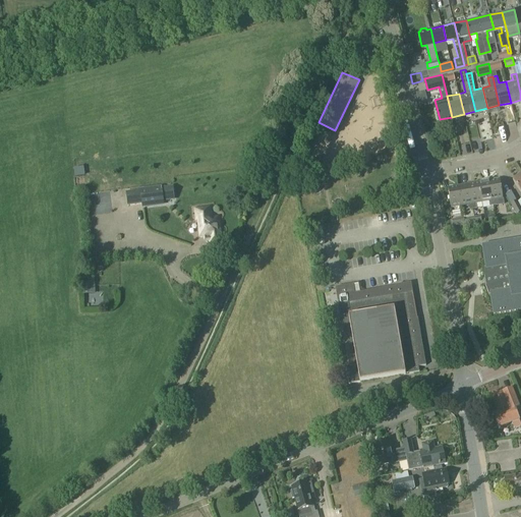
[(520,171),(512,178),(520,189),(520,171)]
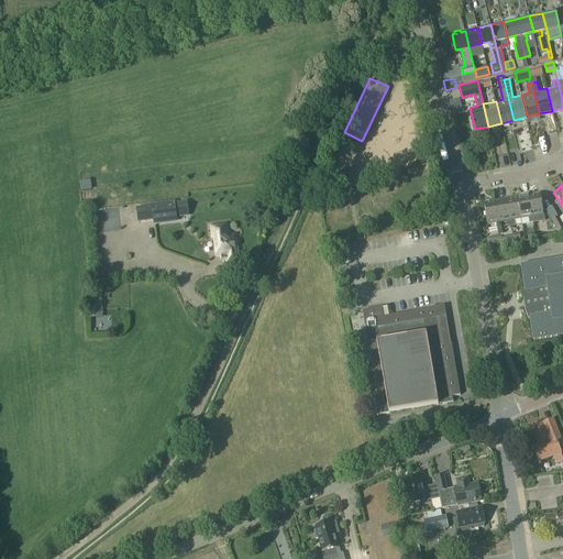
[(539,190),(528,193),(532,219),(536,218),(536,214),(543,211),(539,190)]
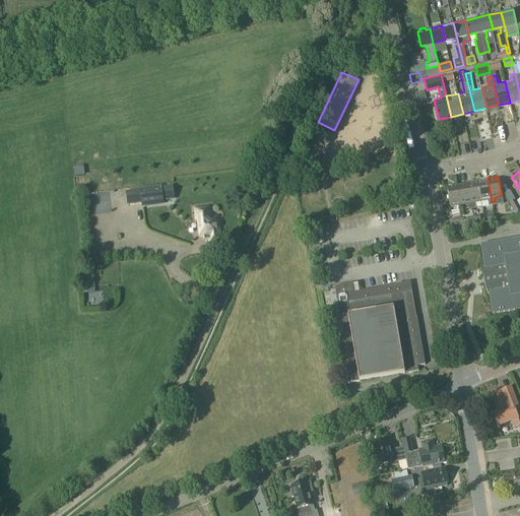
[(488,178),(477,179),(480,199),(488,198),(489,202),(492,202),(488,178)]
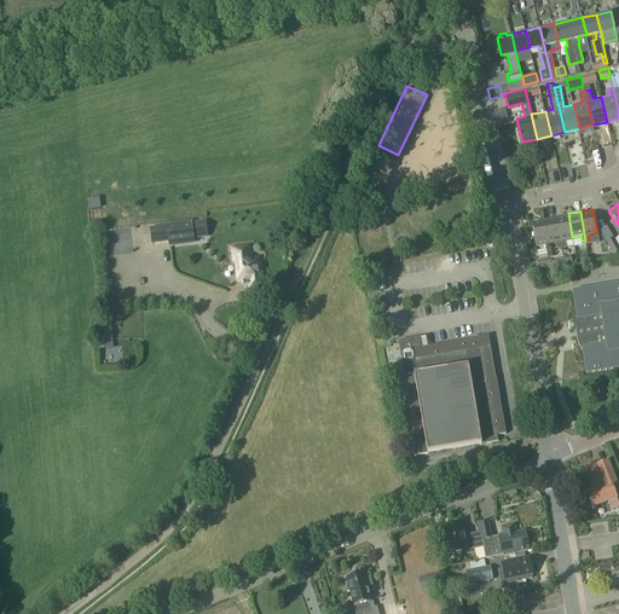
[(556,215),(561,245),(562,255),(566,254),(563,245),(566,244),(565,238),(572,237),(568,213),(556,215)]
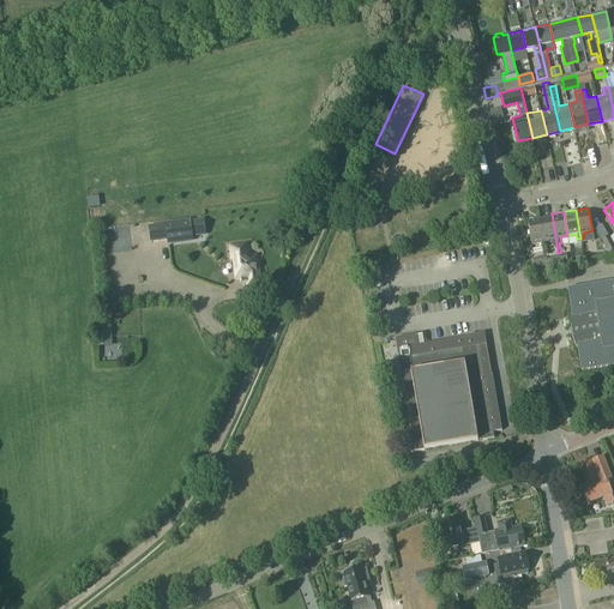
[(552,213),(540,216),(543,239),(551,237),(552,242),(553,245),(557,243),(552,213)]
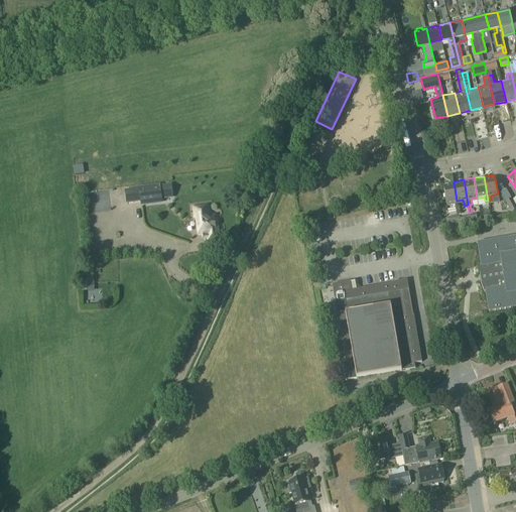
[(454,181),(443,182),(446,203),(457,201),(454,181)]
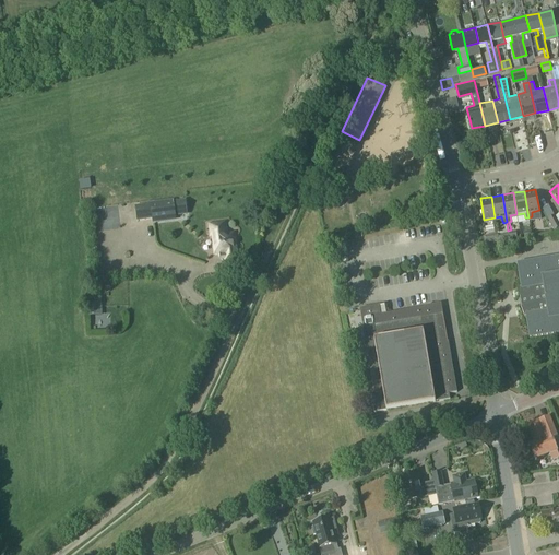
[(158,203),(143,205),(144,220),(159,217),(159,220),(181,216),(179,200),(158,203)]
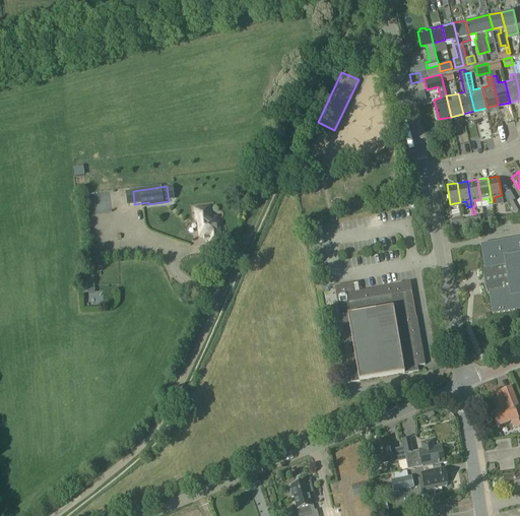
[(519,208),(519,205),(517,199),(516,199),(515,197),(509,200),(515,211),(519,208)]
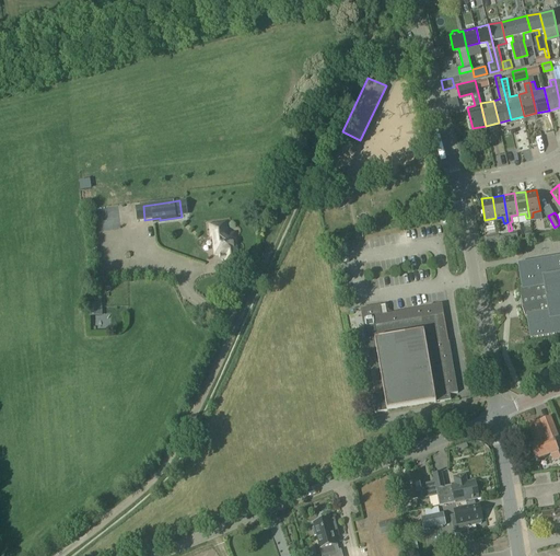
[(225,219),(209,221),(211,233),(212,233),(214,252),(219,251),(220,255),(225,255),(225,259),(237,257),(234,229),(226,230),(225,219)]
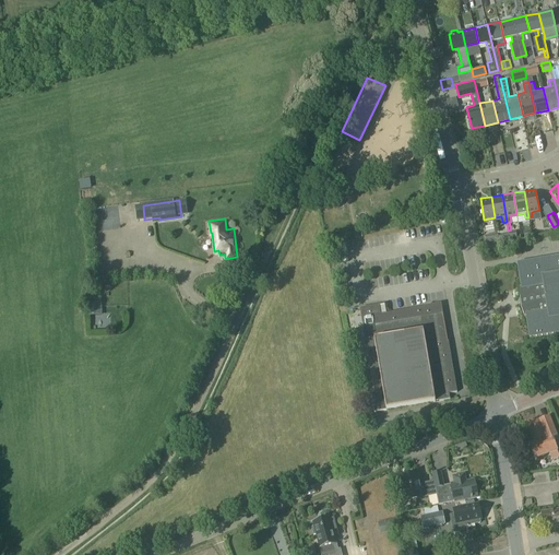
[(558,254),(518,261),(522,284),(519,284),(519,290),(519,295),(520,299),(521,304),(522,309),(524,314),(526,313),(531,333),(558,329),(558,254)]
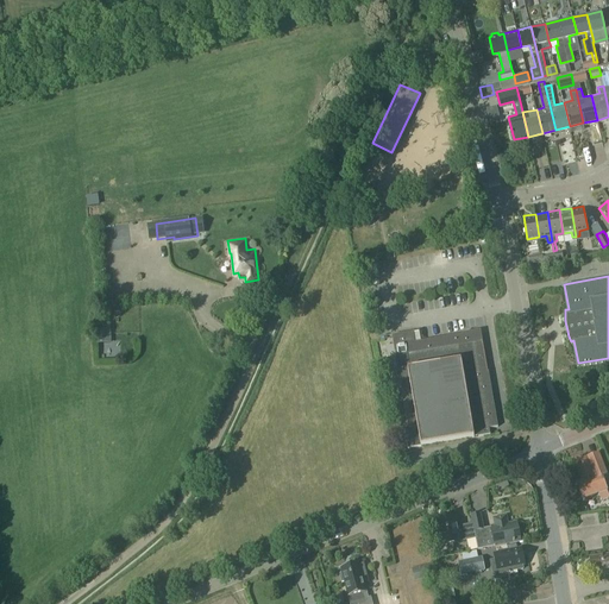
[(108,323),(95,323),(95,339),(110,338),(108,323)]
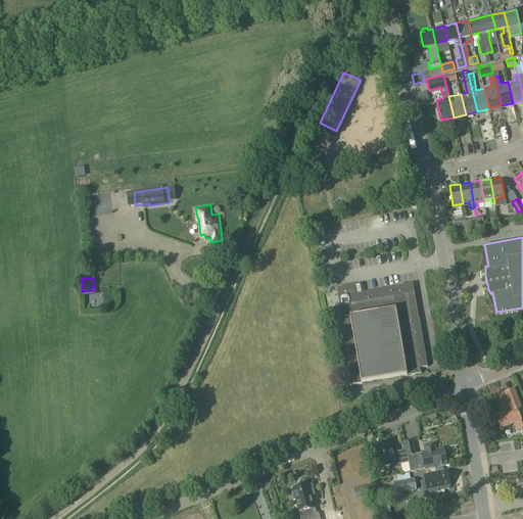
[(353,283),(336,286),(349,365),(346,366),(349,382),(421,371),(420,365),(427,364),(419,316),(418,317),(413,284),(409,285),(408,283),(355,292),(353,283)]
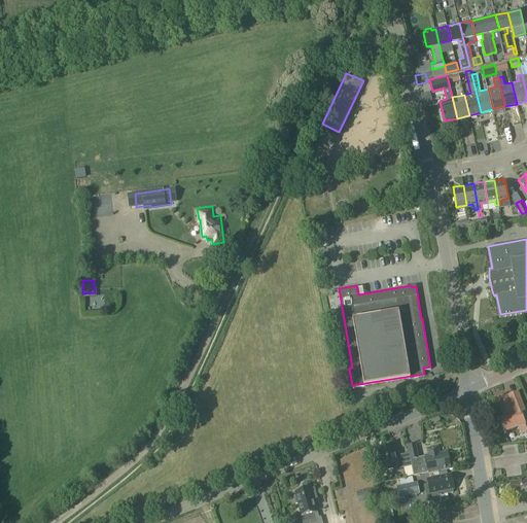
[(518,390),(497,398),(502,413),(497,415),(497,416),(498,416),(500,420),(499,421),(500,423),(501,423),(503,429),(503,430),(518,424),(520,429),(526,427),(522,415),(522,414),(521,412),(525,410),(518,390)]
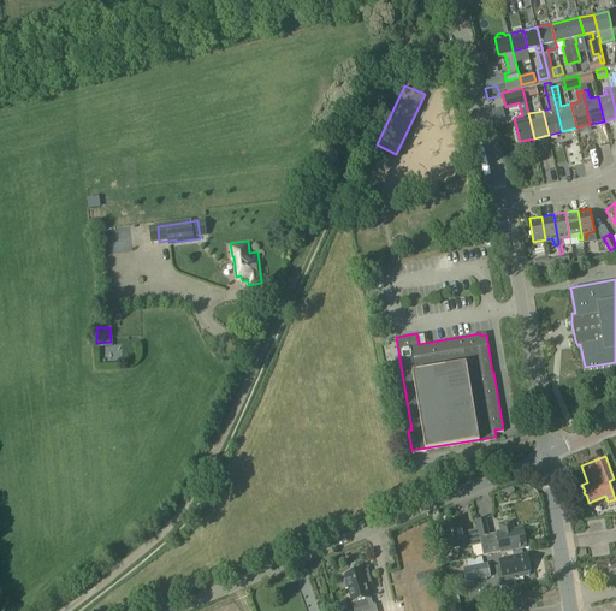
[(521,525),(513,527),(510,518),(496,521),(498,529),(496,529),(496,531),(487,533),(485,517),(475,518),(478,527),(480,543),(483,552),(501,549),(523,544),(525,544),(521,525)]
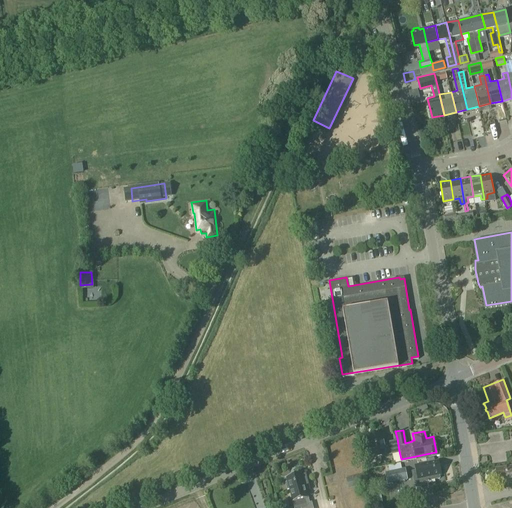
[(399,451),(397,438),(383,441),(381,432),(363,435),(368,459),(386,456),(386,453),(399,451)]
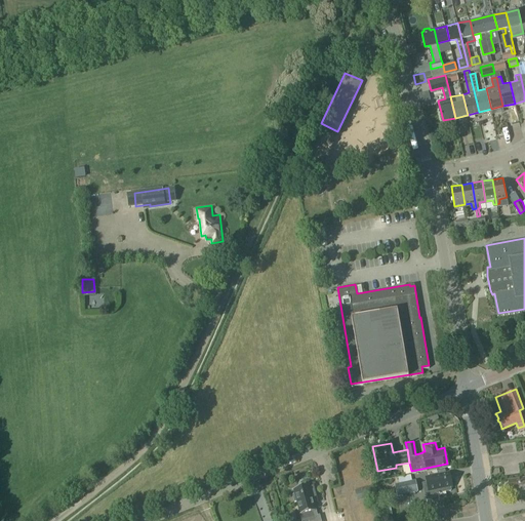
[(450,484),(452,484),(449,471),(426,476),(427,480),(422,481),(423,488),(428,487),(429,490),(434,489),(435,491),(451,488),(450,484)]
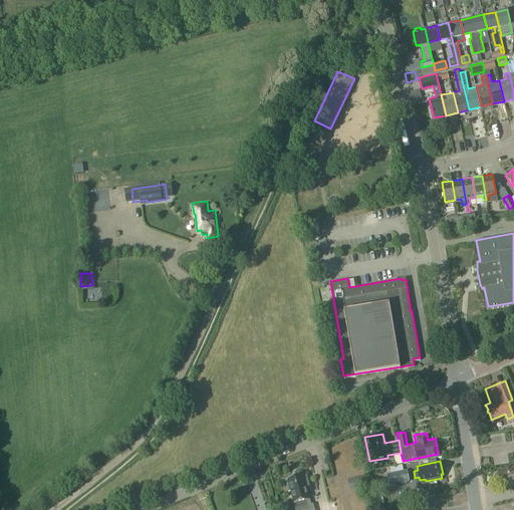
[(513,467),(498,469),(500,482),(513,480),(513,463),(513,467)]
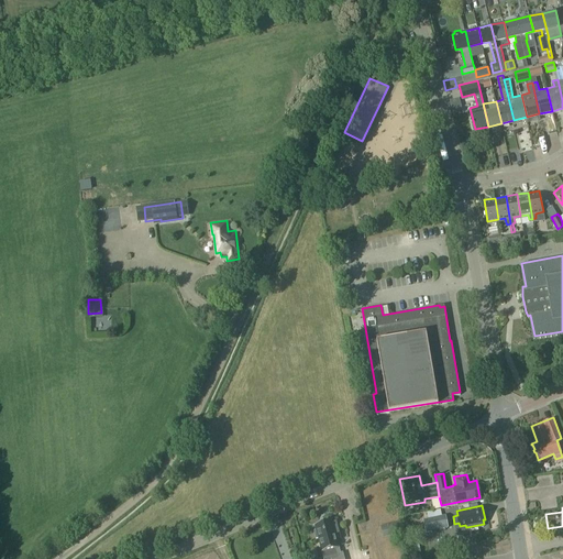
[(424,529),(448,525),(445,513),(442,513),(429,516),(422,517),(424,529)]
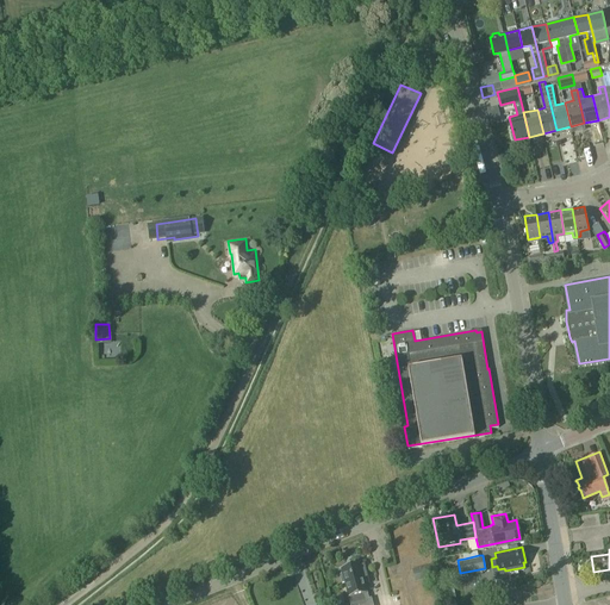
[(352,604),(347,604),(373,604),(371,594),(368,596),(363,581),(368,580),(363,561),(359,563),(359,561),(341,566),(344,581),(346,581),(352,604)]
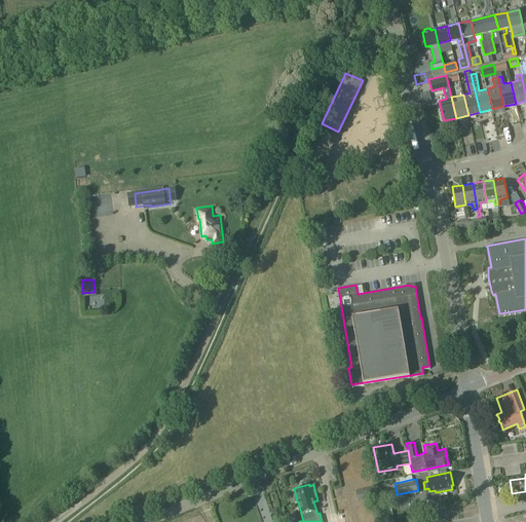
[(371,485),(363,487),(366,497),(373,496),(371,485)]
